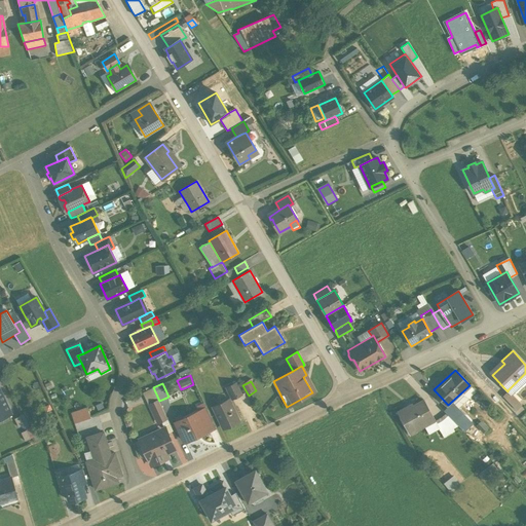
[(236,383),(226,387),(232,399),(241,395),(236,383)]
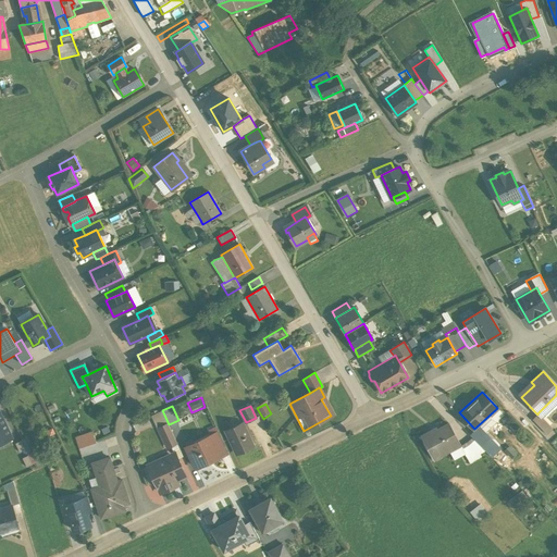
[(0,442),(12,437),(0,411),(0,442)]
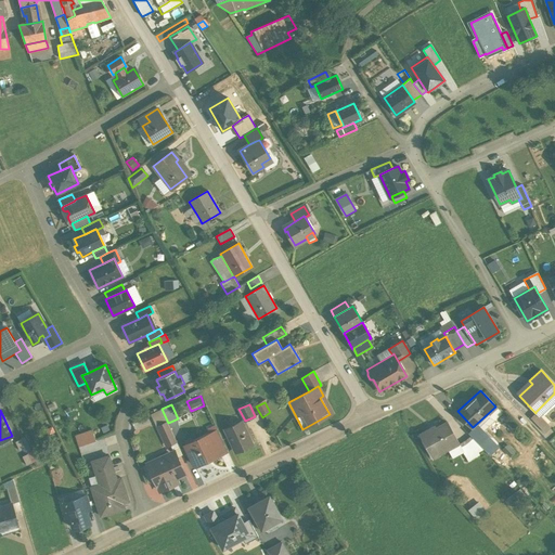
[(536,413),(530,417),(544,433),(550,427),(536,412),(536,413)]
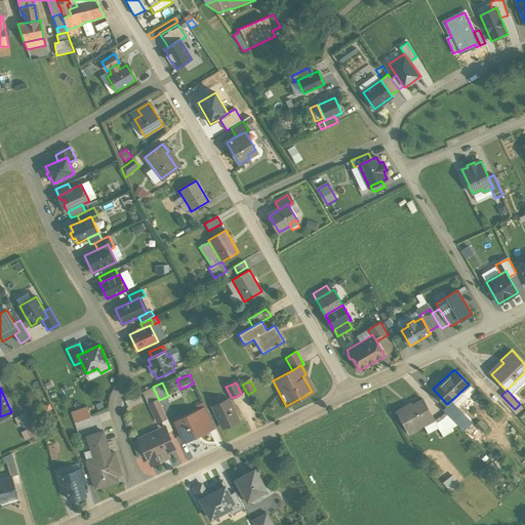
[(422,397),(397,410),(409,433),(423,426),(425,426),(423,423),(434,417),(422,397)]
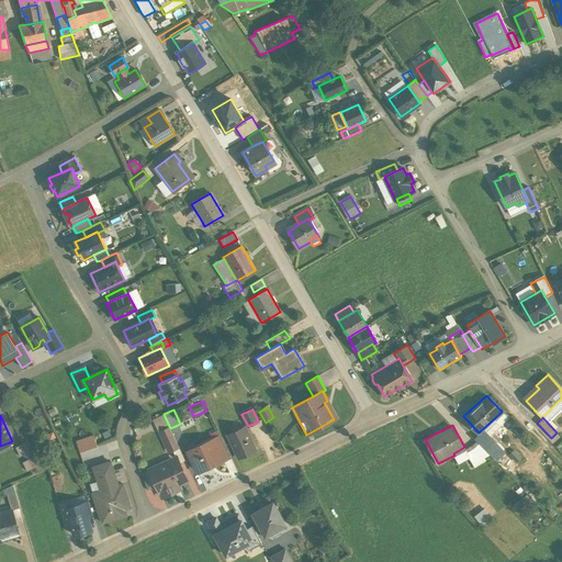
[(244,427),(227,436),(237,458),(255,449),(244,427)]
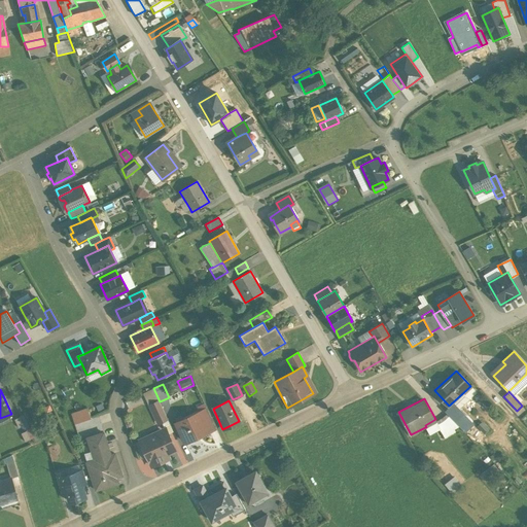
[(159,401),(150,407),(157,423),(167,419),(159,401)]
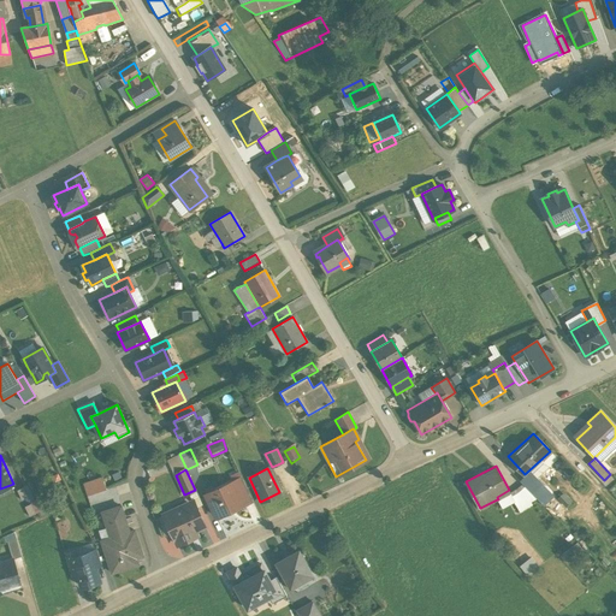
[(544,487),(532,474),(522,484),(535,496),(544,487)]
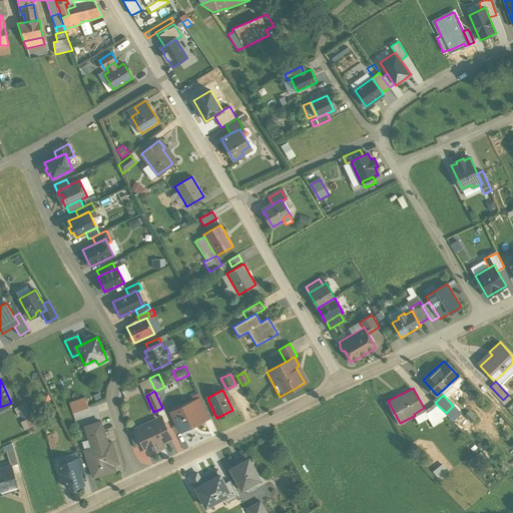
[(85,398),(69,403),(72,414),(88,408),(85,398)]
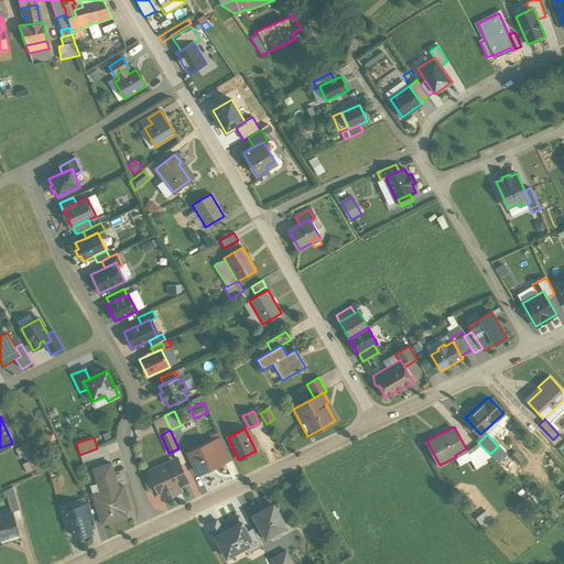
[(221,438),(188,454),(197,474),(208,468),(208,467),(221,461),(223,462),(230,458),(221,438)]
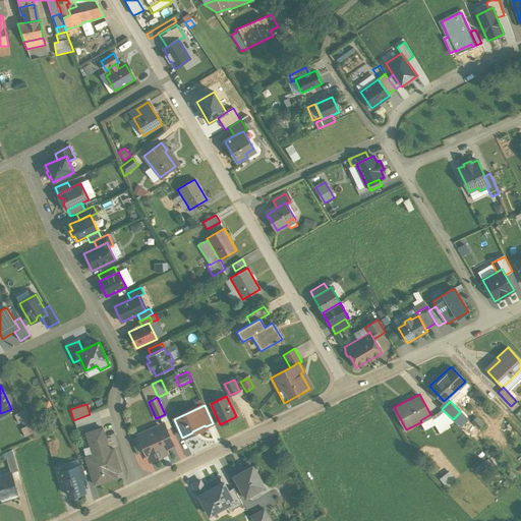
[(430,414),(420,420),(421,422),(420,422),(425,430),(436,424),(432,419),(433,418),(430,414)]
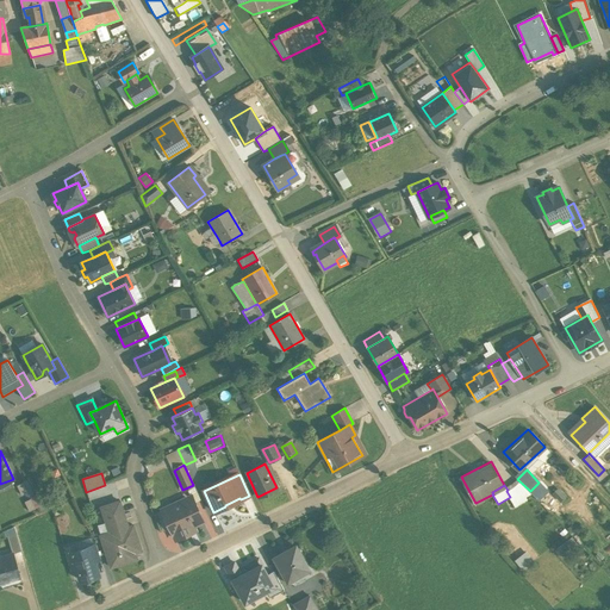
[(522,502),(514,486),(508,490),(506,491),(510,497),(515,505),(522,502)]
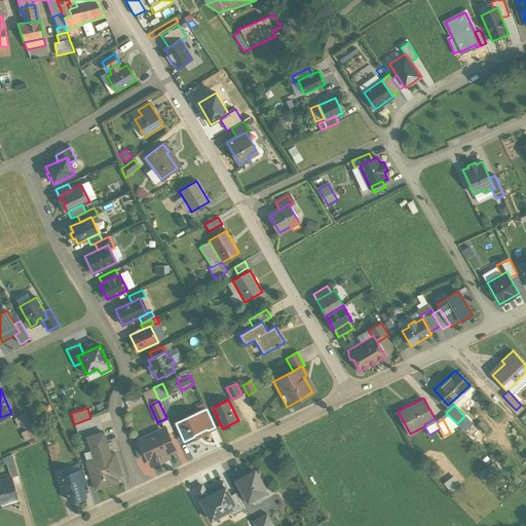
[(486,430),(480,424),(477,427),(482,434),(486,430)]
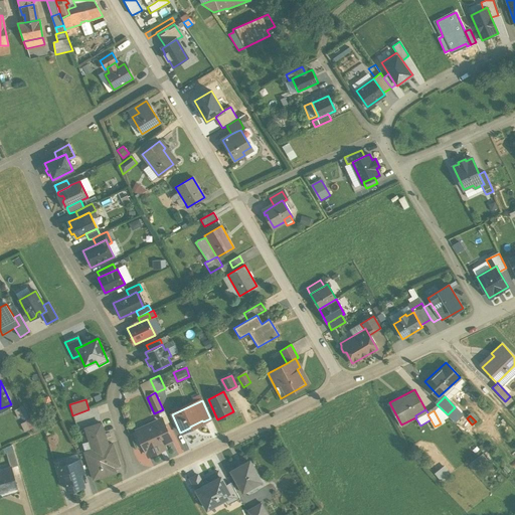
[(101,423),(86,428),(90,442),(92,441),(95,450),(109,445),(107,439),(106,439),(105,435),(106,435),(106,434),(105,434),(101,423)]
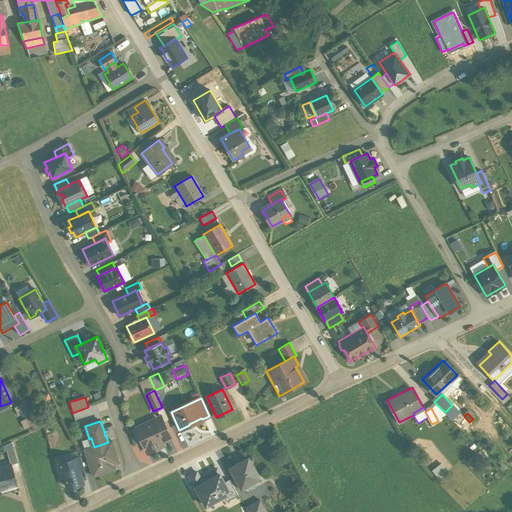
[(153,422),(146,426),(145,424),(136,428),(147,453),(159,448),(157,444),(170,438),(162,421),(155,425),(153,422)]
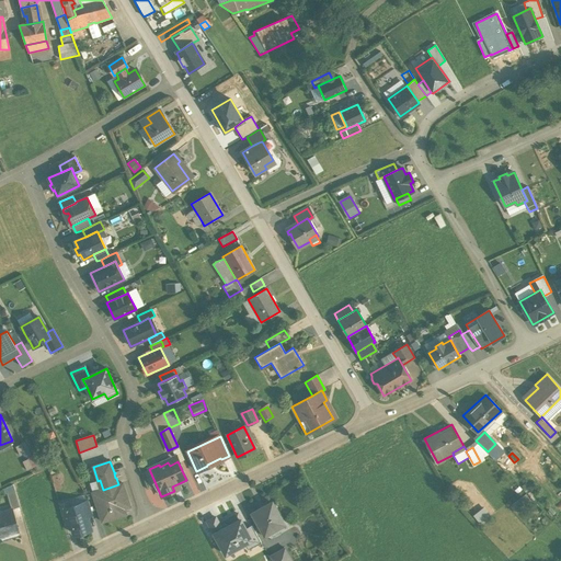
[(103,490),(92,493),(102,523),(117,517),(115,512),(130,507),(123,483),(118,484),(103,490)]
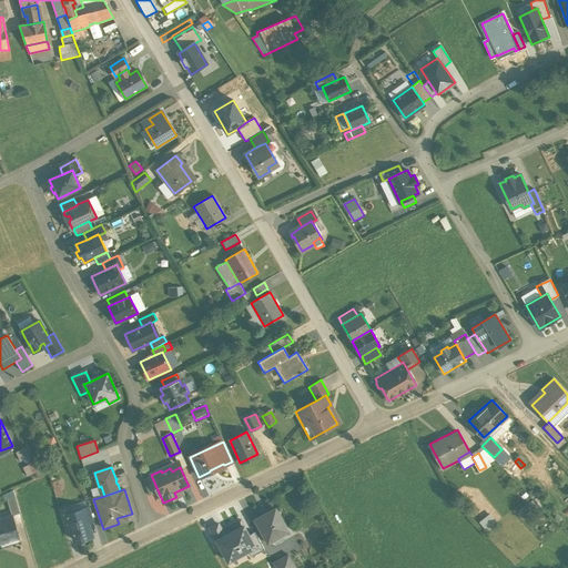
[(14,496),(7,498),(10,510),(19,508),(14,496)]
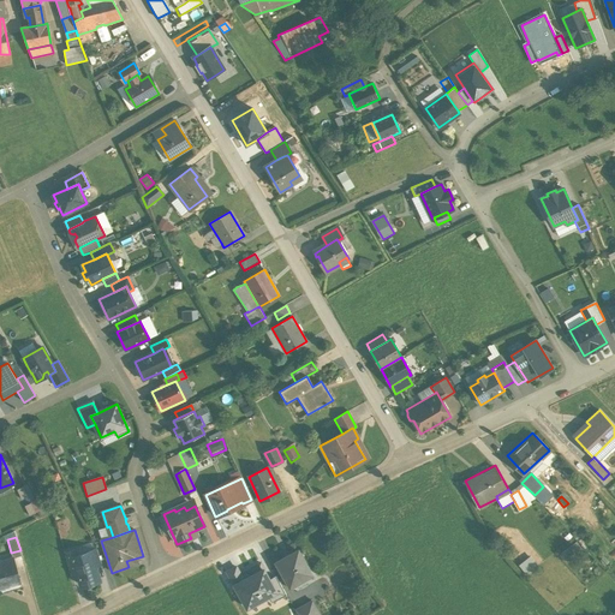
[(76,550),(65,554),(71,574),(77,572),(73,557),(77,556),(76,550)]
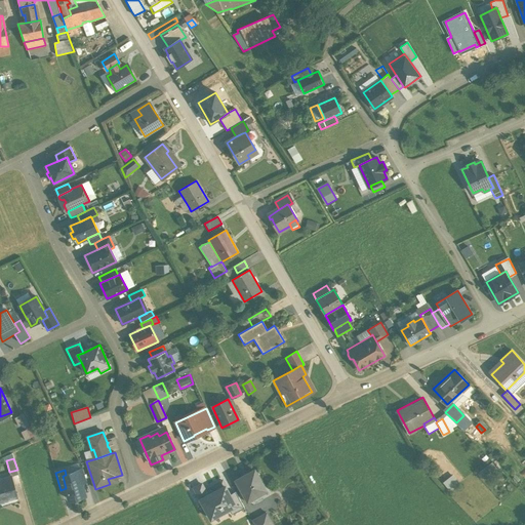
[(86,482),(83,470),(77,471),(81,483),(86,482)]
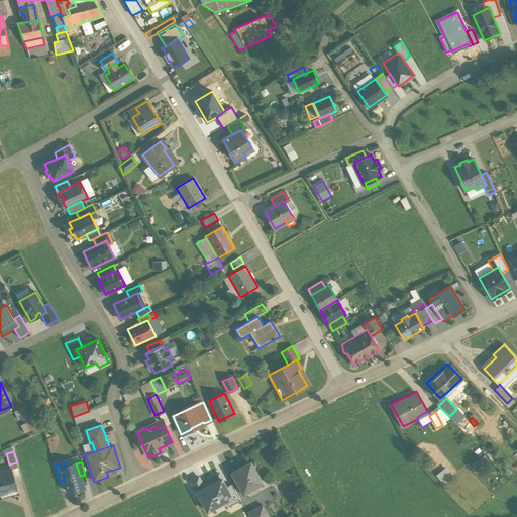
[(250,462),(232,473),(243,493),(262,483),(250,462)]
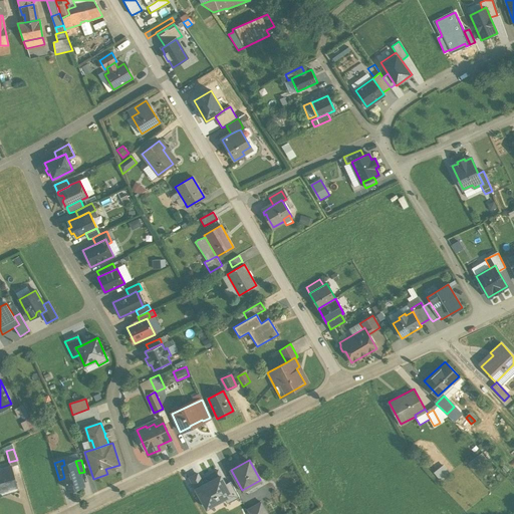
[(64,465),(61,466),(64,478),(68,490),(83,485),(79,473),(75,461),(64,465)]
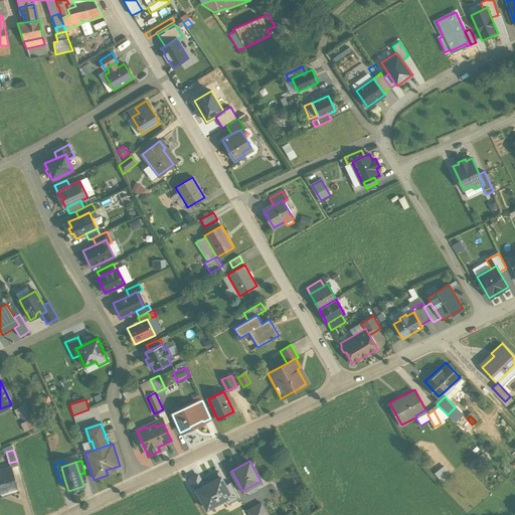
[(435,473),(441,480),(451,473),(445,465),(435,473)]
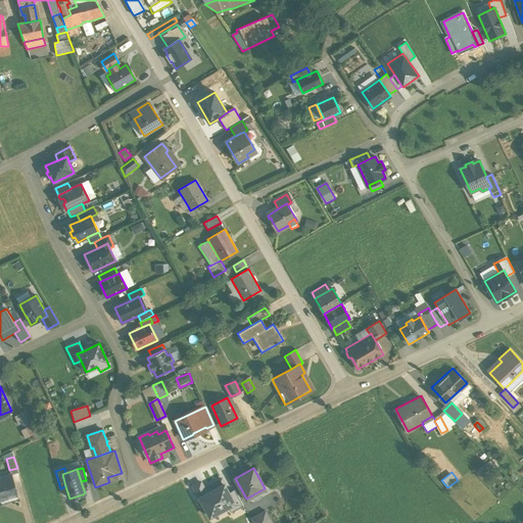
[(11,473),(0,476),(0,503),(2,503),(2,502),(18,496),(11,473)]
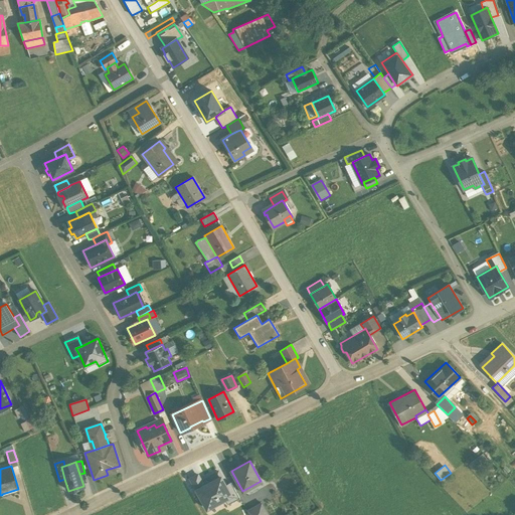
[(189,480),(196,492),(221,479),(217,472),(203,479),(205,481),(202,483),(198,475),(189,480)]
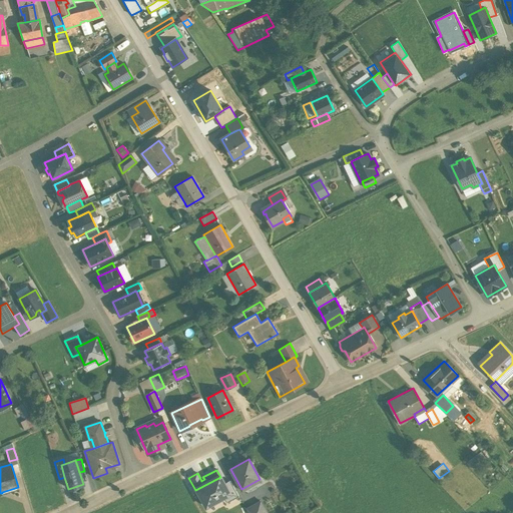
[(224,500),(230,497),(224,484),(220,477),(195,490),(206,510),(224,500)]
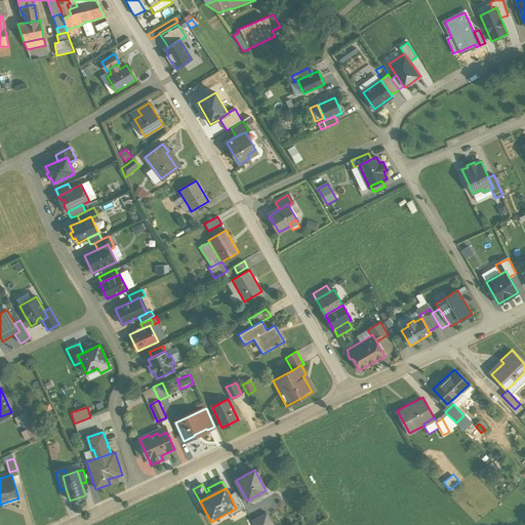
[(232,515),(244,509),(236,492),(230,495),(236,509),(230,512),(232,515)]
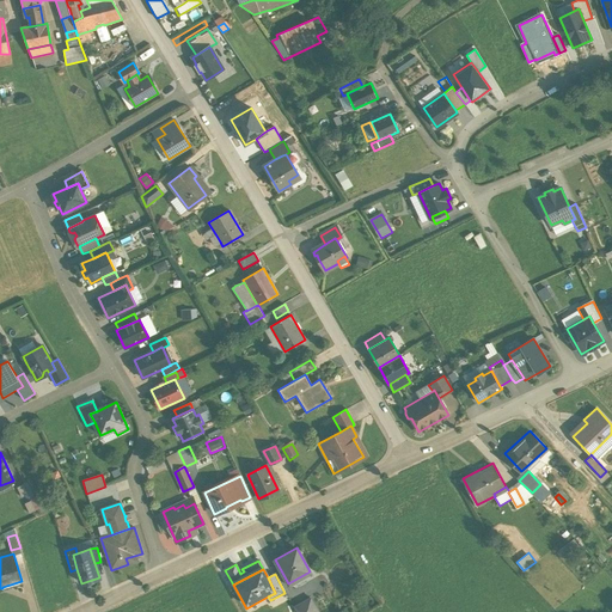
[(317,611),(310,599),(297,607),(299,611),(317,611)]
